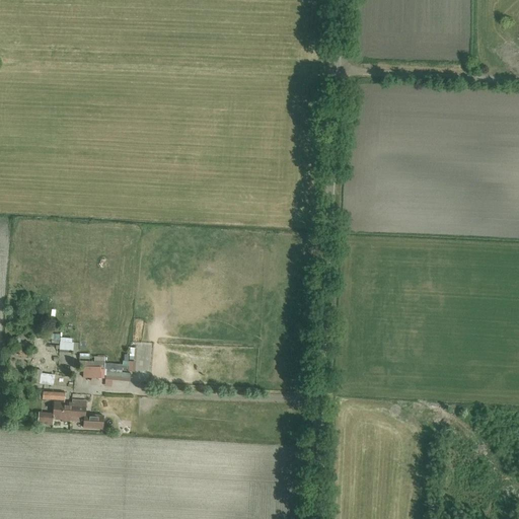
[(74,351),(74,339),(62,339),(61,350),(74,351)]
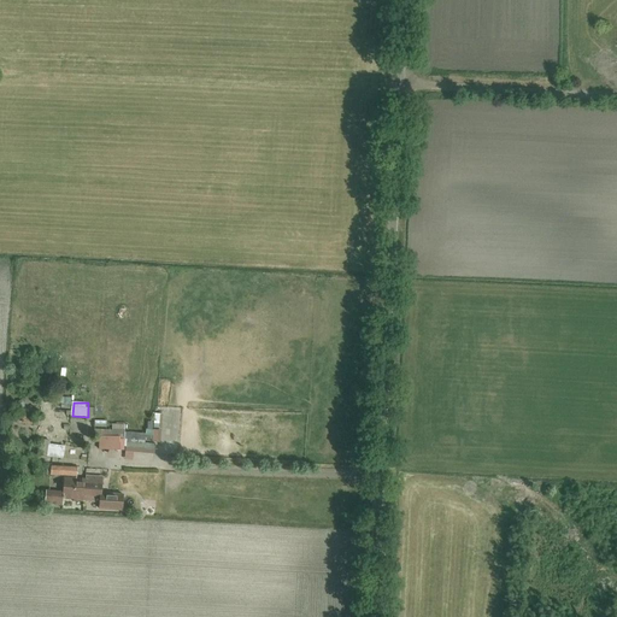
[(125,433),(125,439),(124,440),(160,442),(160,430),(152,429),(153,417),(148,417),(147,429),(146,429),(145,434),(125,433)]
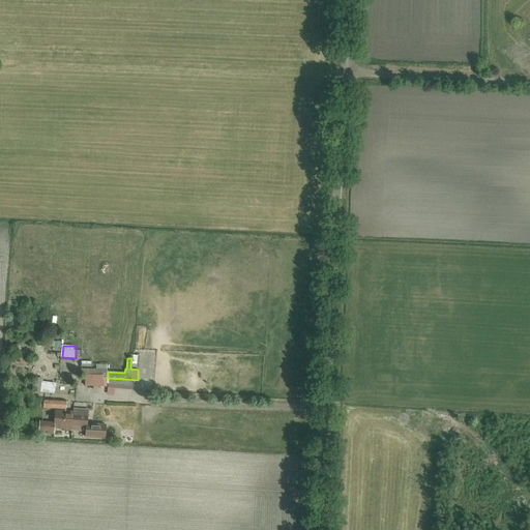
[(84,385),(98,385),(107,386),(107,364),(96,364),(96,369),(81,369),(81,374),(85,374),(84,385)]
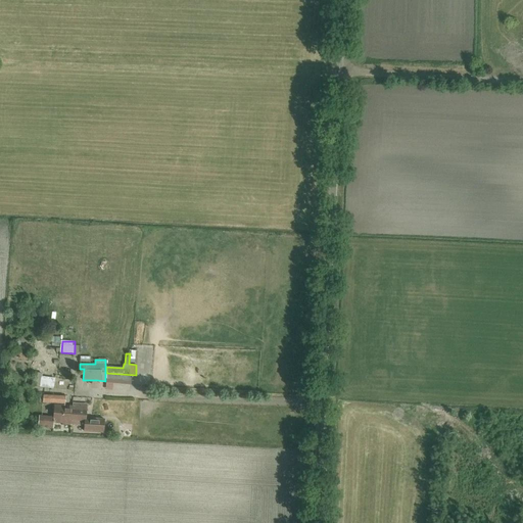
[(107,374),(106,381),(106,389),(112,390),(112,383),(131,384),(131,376),(107,374)]
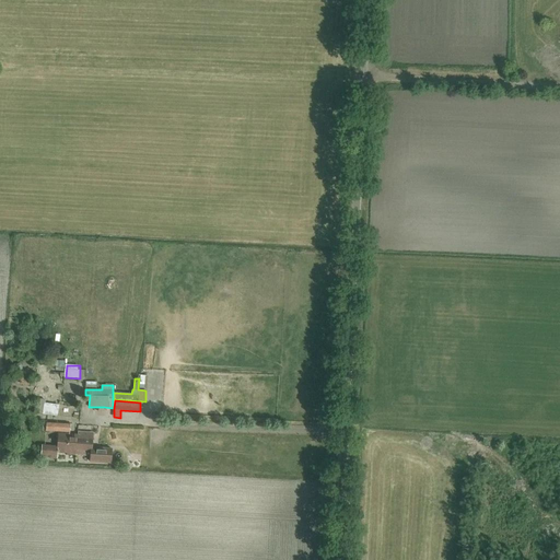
[(34,413),(57,416),(58,405),(48,404),(47,408),(44,408),(45,403),(37,401),(36,407),(35,407),(34,413)]
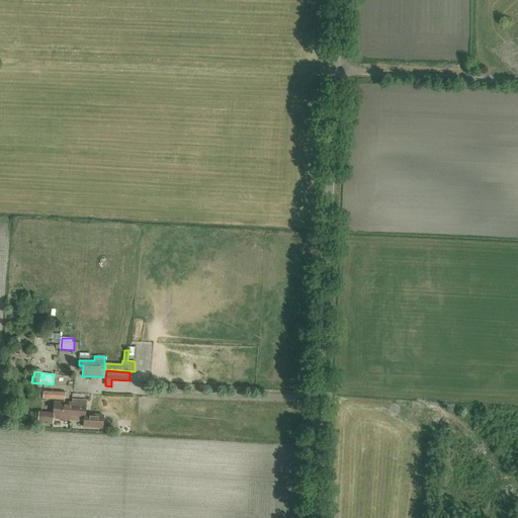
[(42,391),(42,399),(65,401),(65,393),(42,391)]
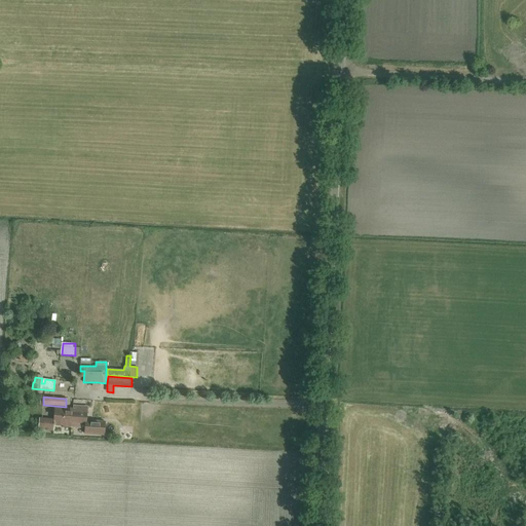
[(71,427),(73,408),(54,407),(53,419),(40,418),(39,429),(53,430),(53,424),(64,425),(64,426),(71,427)]
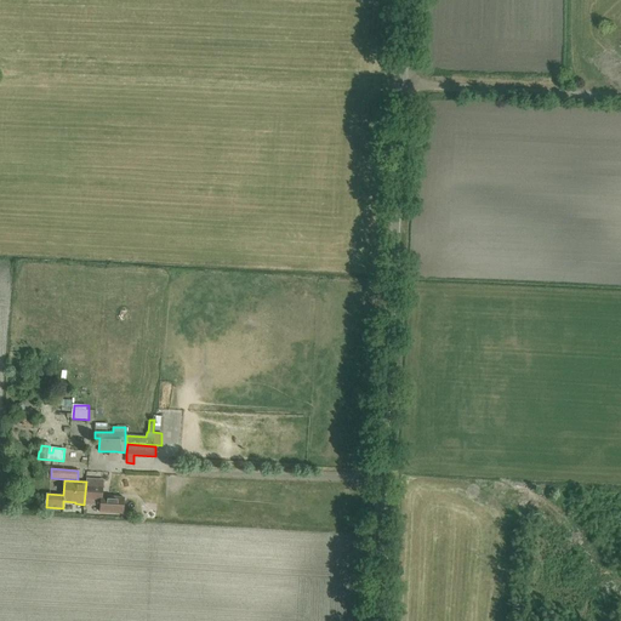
[(103,483),(86,482),(84,505),(102,506),(101,511),(123,513),(124,496),(102,494),(103,483)]
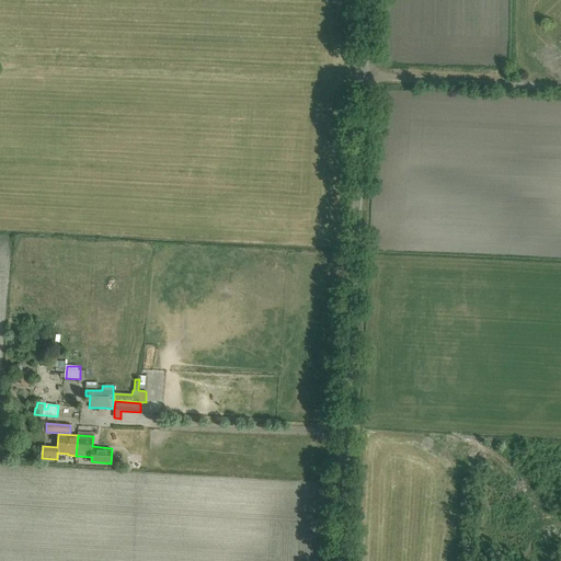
All buildings are outlined.
